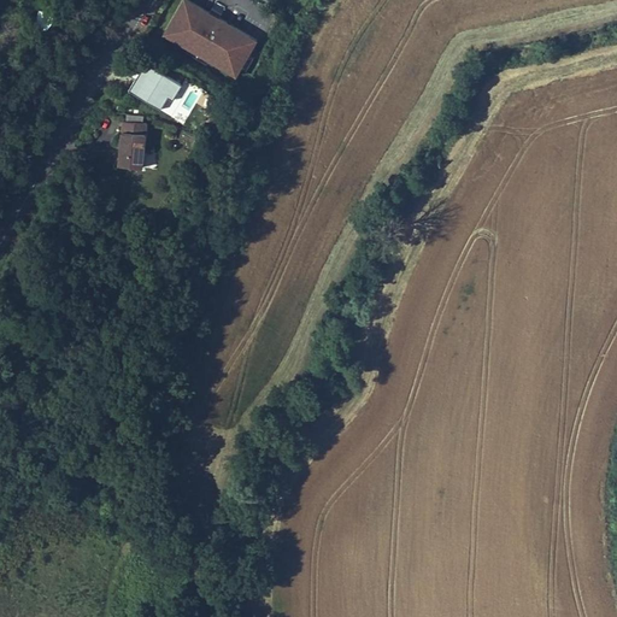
[(187,4),(169,34),(183,42),(180,48),(189,53),(210,65),(236,81),(241,72),(250,59),(253,52),(247,48),(252,41),(221,23),(211,18),(187,4)]
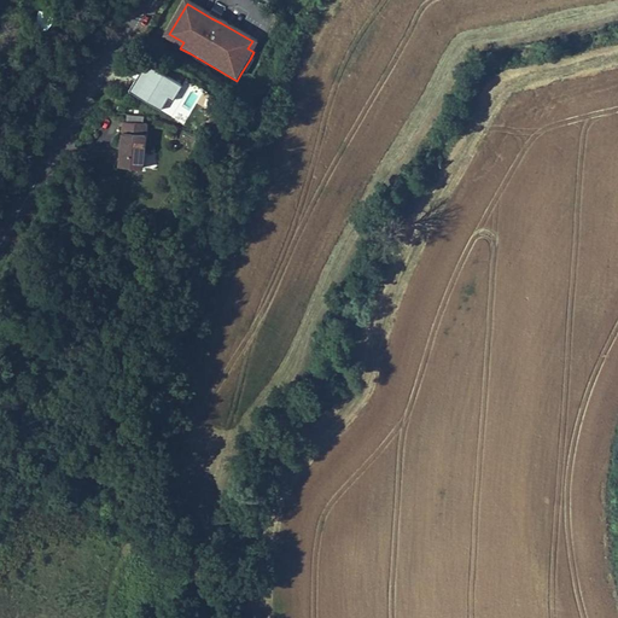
[(211,18),(221,23),(225,18),(215,13),(211,18)]
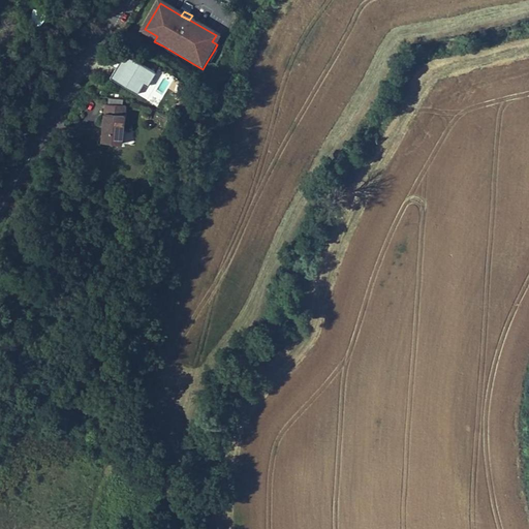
[(142,34),(154,41),(157,36),(145,29),(142,34)]
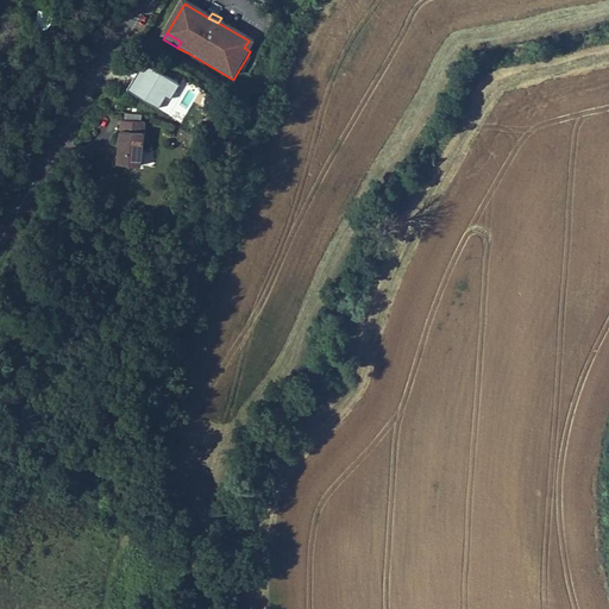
[(244,48),(250,51),(255,44),(249,41),(244,48)]
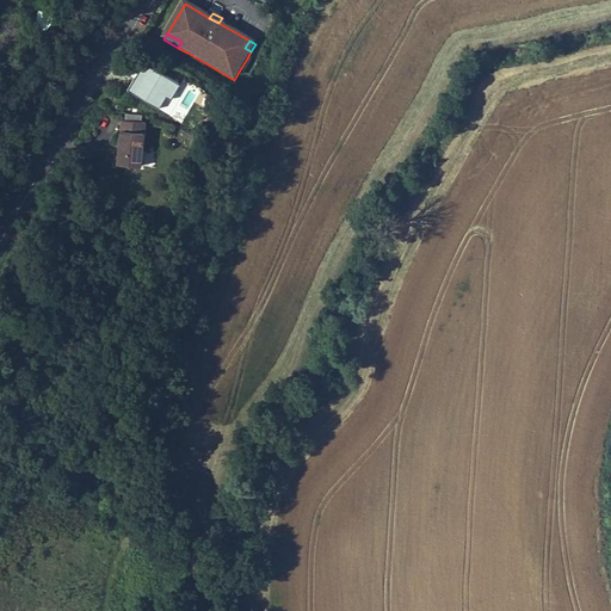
[(208,65),(187,53),(185,57),(205,71),(208,65)]
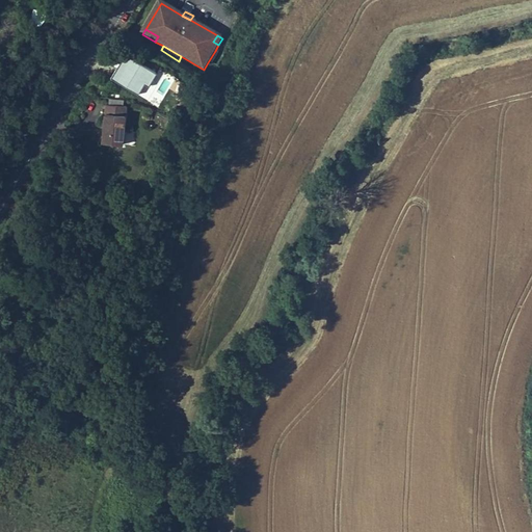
[(215,51),(208,62),(213,65),(220,54),(215,51)]
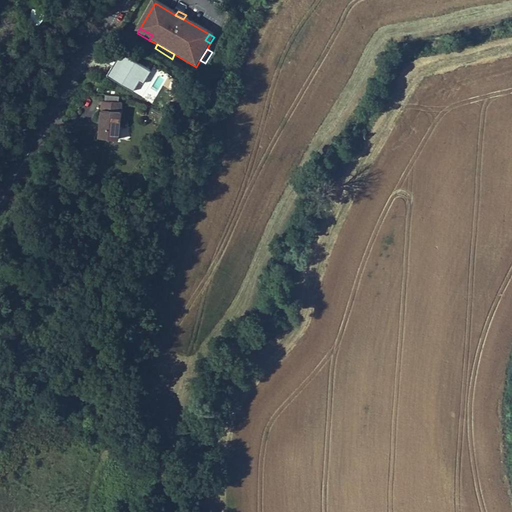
[(118,67),(112,77),(135,92),(141,82),(145,84),(153,71),(123,52),(118,60),(110,55),(106,60),(115,65),(118,67)]
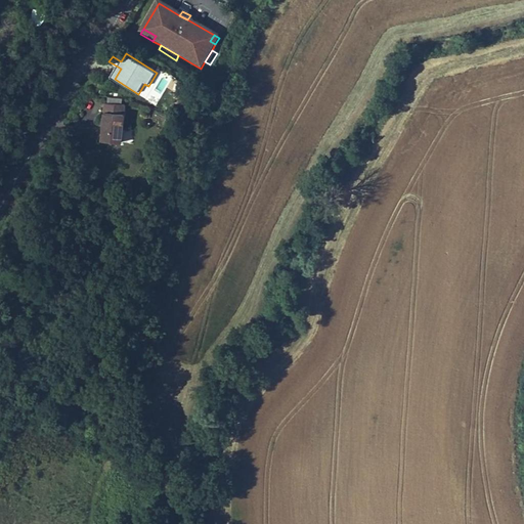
[(115,79),(121,69),(118,67),(112,77),(115,79)]
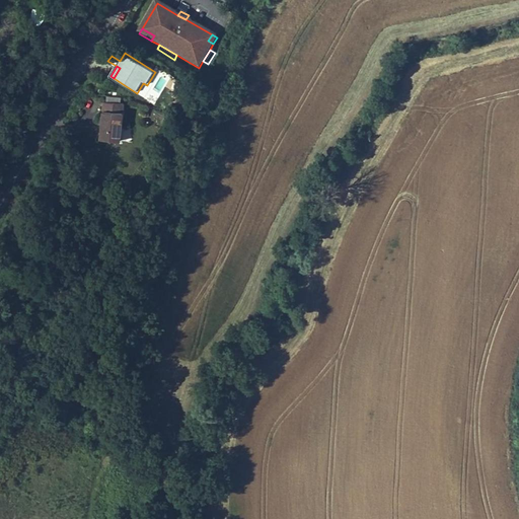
[(105,101),(102,139),(122,141),(125,102),(105,101)]
